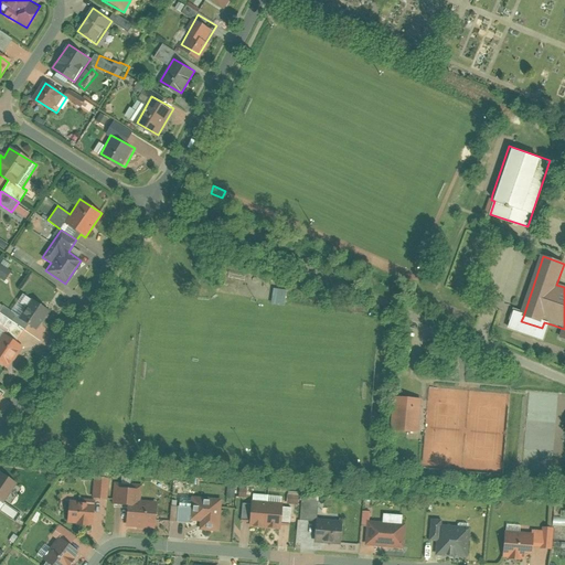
[(0,264),(0,277),(3,280),(10,270),(0,264)]
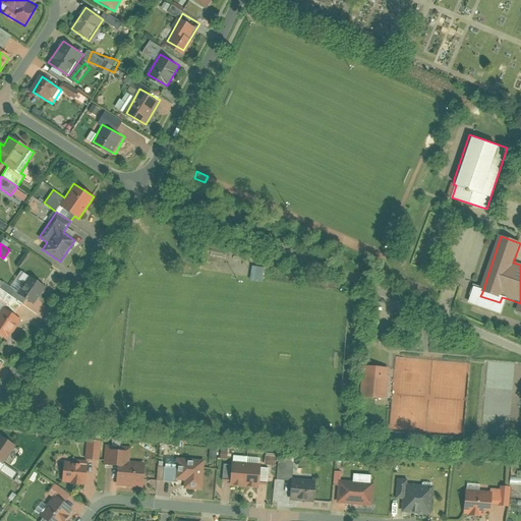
[(267,266),(252,264),(250,276),(264,279),(267,266)]
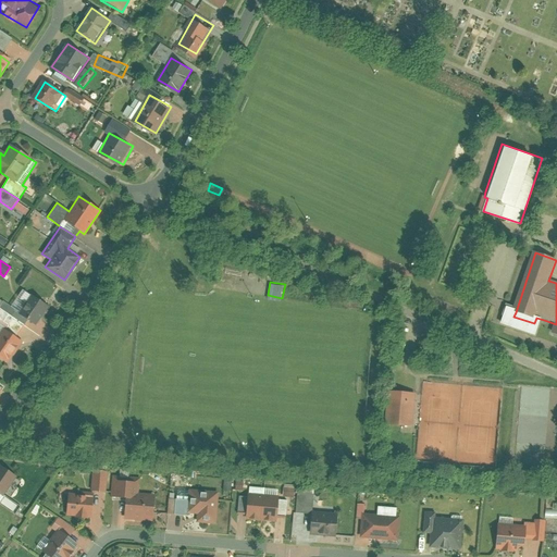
[(0,308),(24,324),(27,319),(35,324),(48,305),(23,287),(11,306),(0,298),(0,308)]
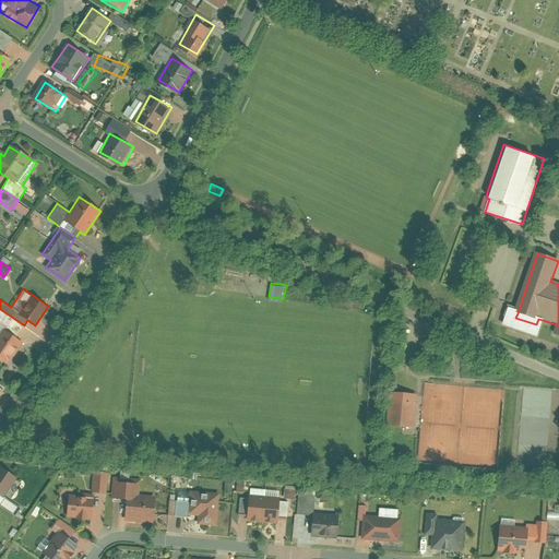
[(515,318),(518,313),(507,306),(500,325),(536,337),(546,321),(538,319),(536,324),(515,318)]
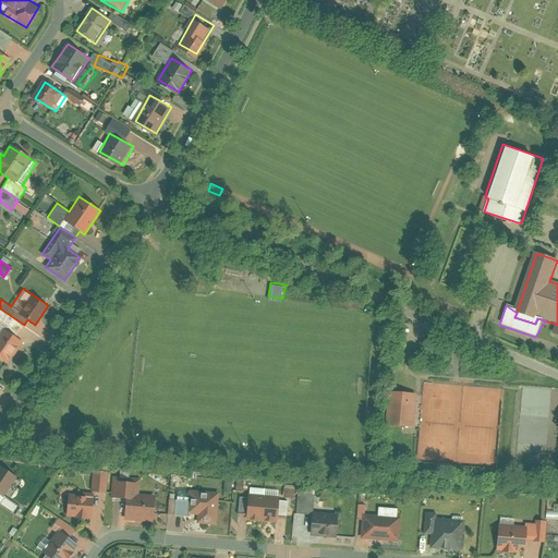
[(0,355),(9,362),(23,341),(16,336),(24,325),(0,308),(0,318),(0,355)]
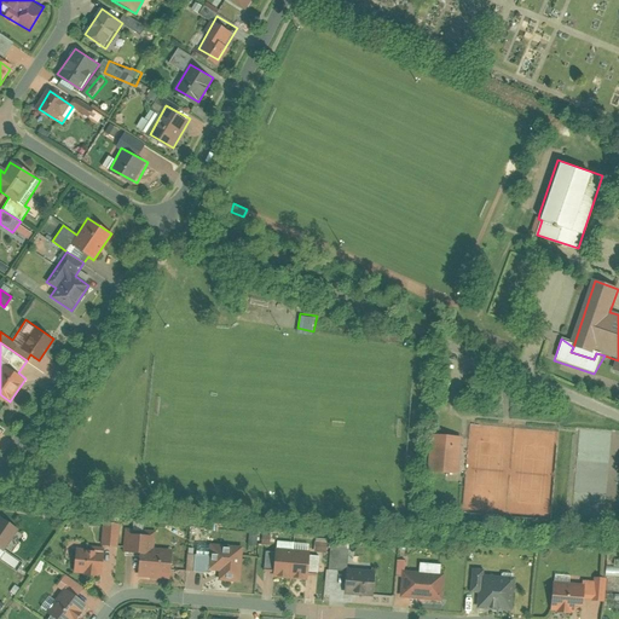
[(461,437),(429,434),(427,473),(457,475),(461,437)]
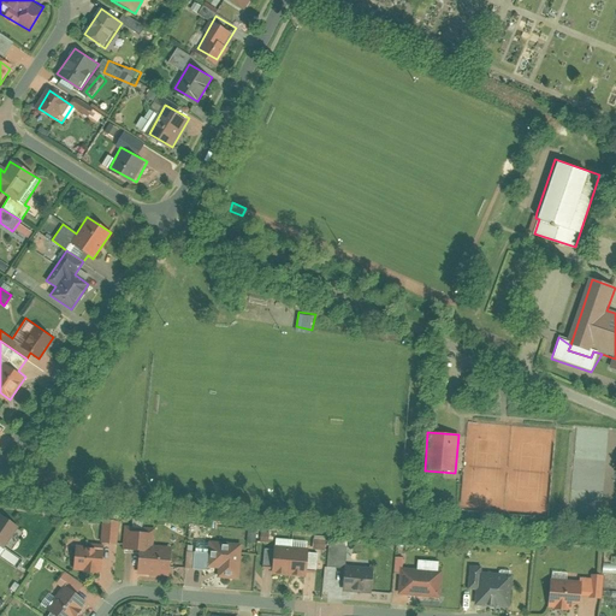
[(0,555),(18,568),(23,561),(5,548),(18,527),(0,514),(0,555)]
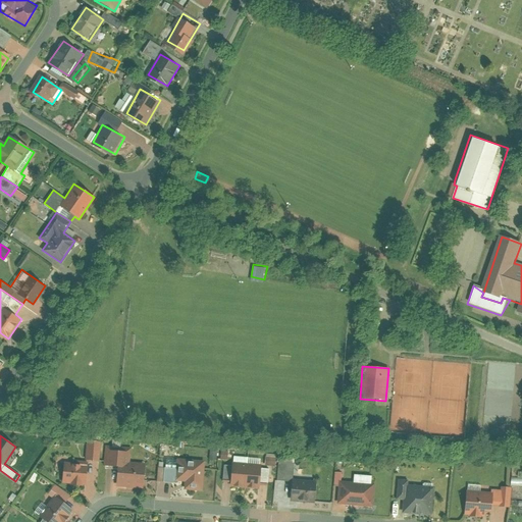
[(268,465),(279,466),(280,455),(270,454),(268,465)]
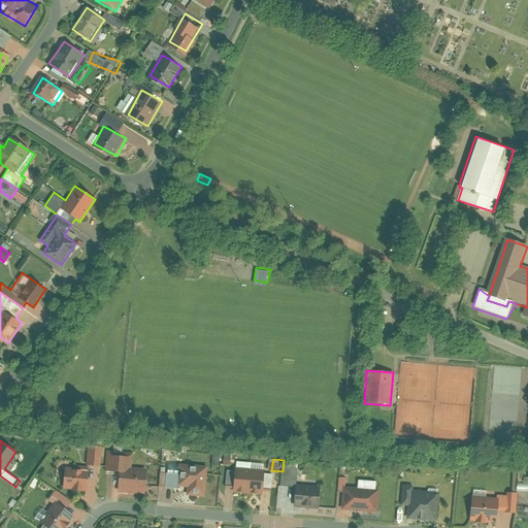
[(209,465),(182,462),(178,487),(189,488),(189,494),(206,496),(209,465)]
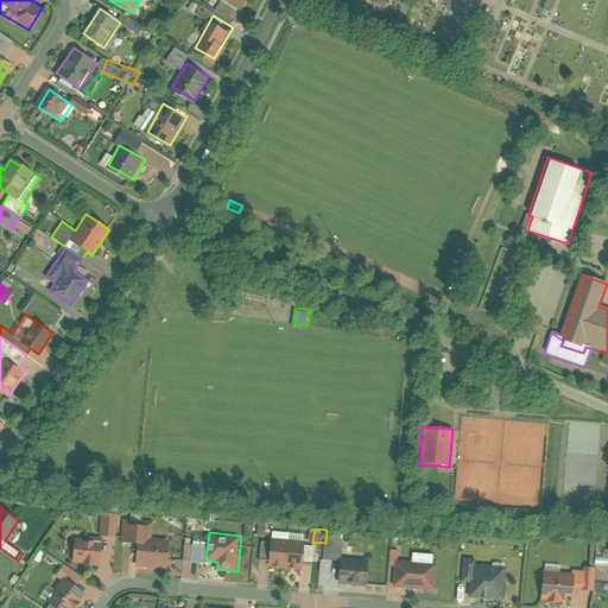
[(75,537),(73,562),(101,564),(103,539),(75,537)]
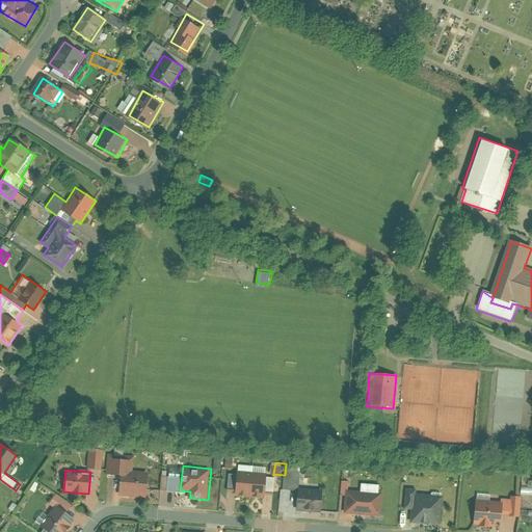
[(149,472),(121,470),(117,496),(147,499),(149,472)]
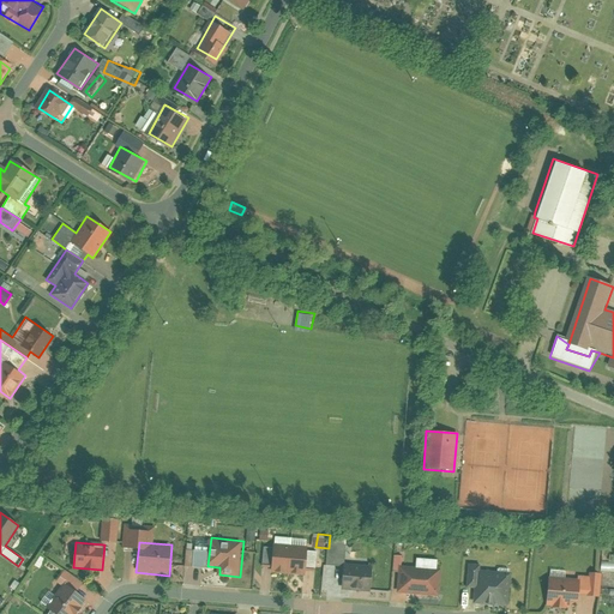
[(288,573),(290,548),(275,547),(272,572),(288,573)]
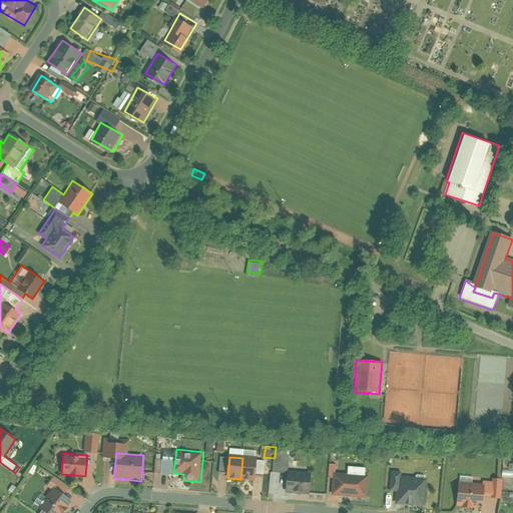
[(255,460),(242,458),(240,479),(253,481),(255,460)]
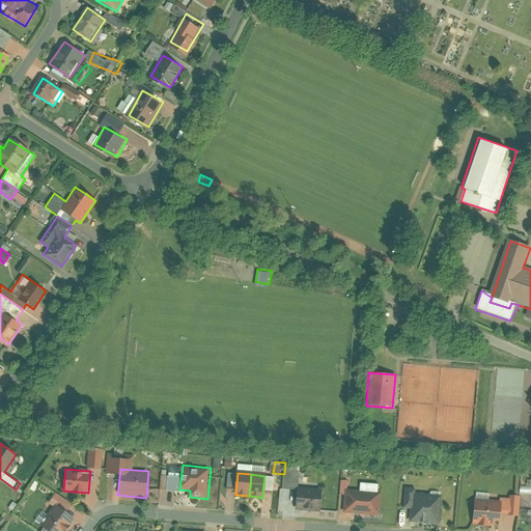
[(325,488),(299,486),(297,507),(322,510),(325,488)]
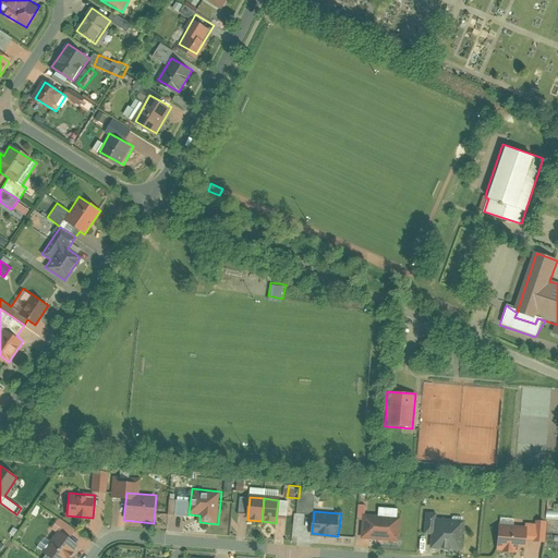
[(401,516),(365,512),(363,537),(399,540),(401,516)]
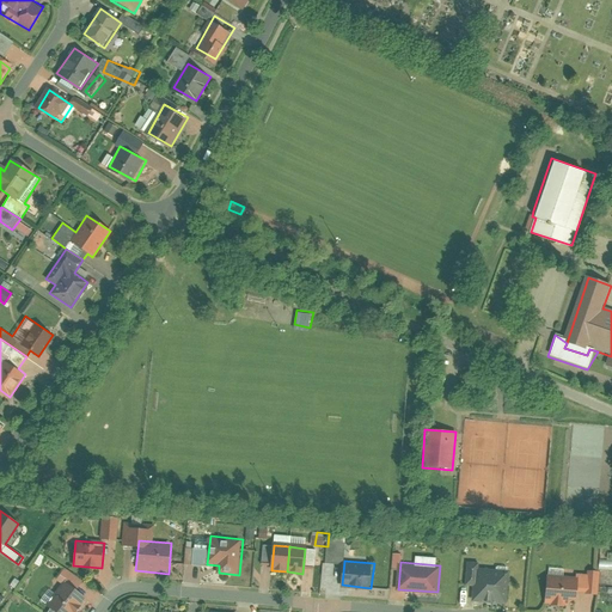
[(510,568),(465,563),(464,583),(473,585),(472,598),(507,601),(510,568)]
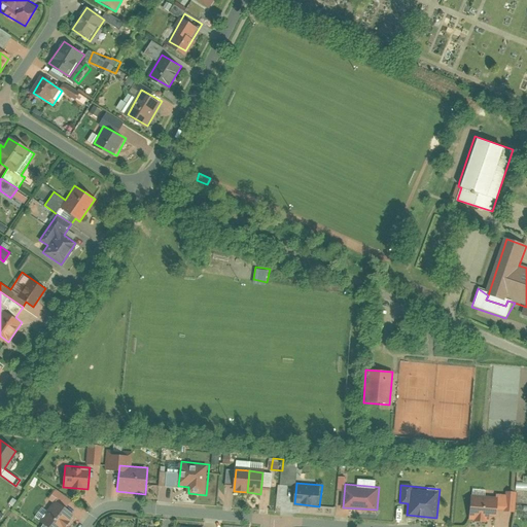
[(513,495),(467,493),(466,521),(497,522),(497,510),(513,511),(513,495)]
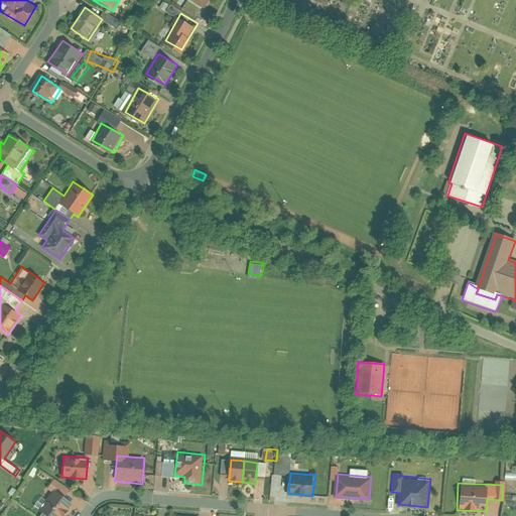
[(53,485),(37,510),(47,515),(57,515),(71,496),(53,485)]
